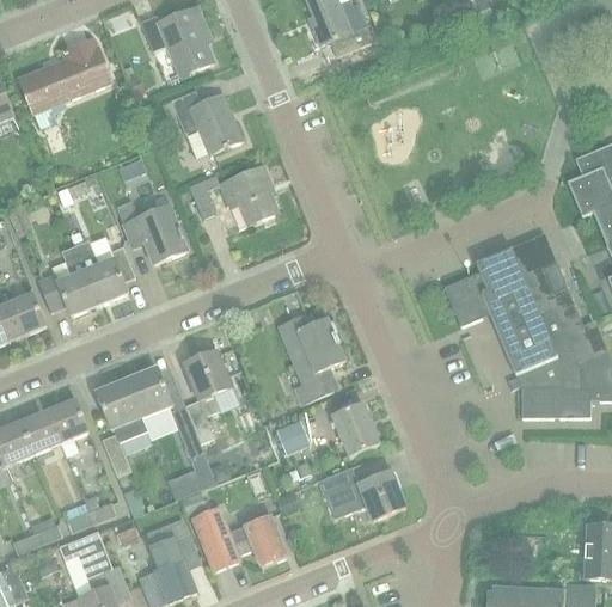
[(306,0),(313,16),(308,18),(312,26),(320,46),(330,41),(336,56),(372,42),(357,5),(353,7),(350,0),(306,0)]
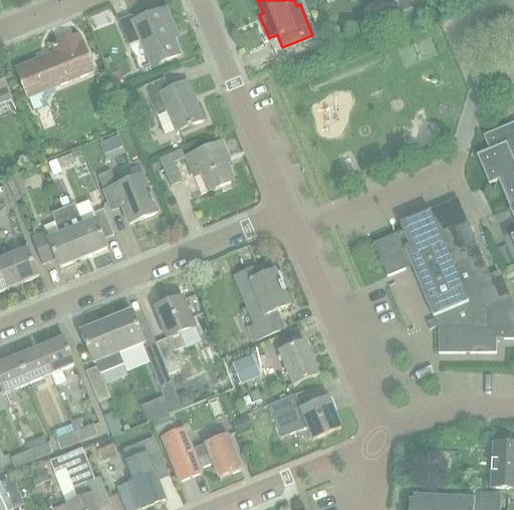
[(129,42),(141,37),(152,63),(180,51),(171,30),(175,28),(166,5),(134,18),(132,13),(118,18),(129,42)]
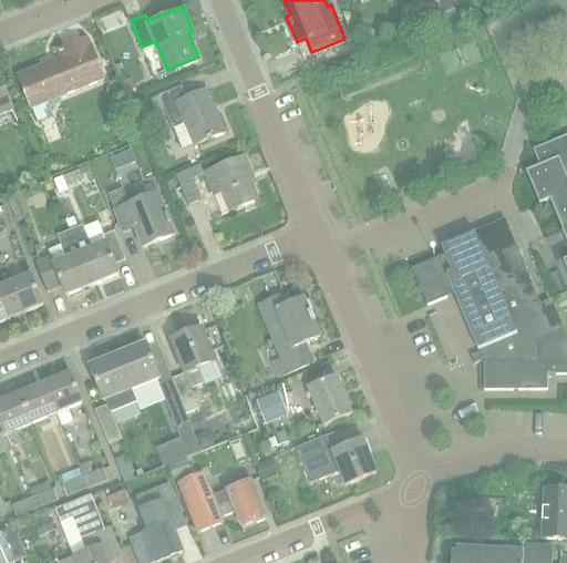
[(48,99),(104,77),(86,34),(57,47),(60,55),(17,73),(30,105),(31,105),(35,119),(53,112),(48,99)]
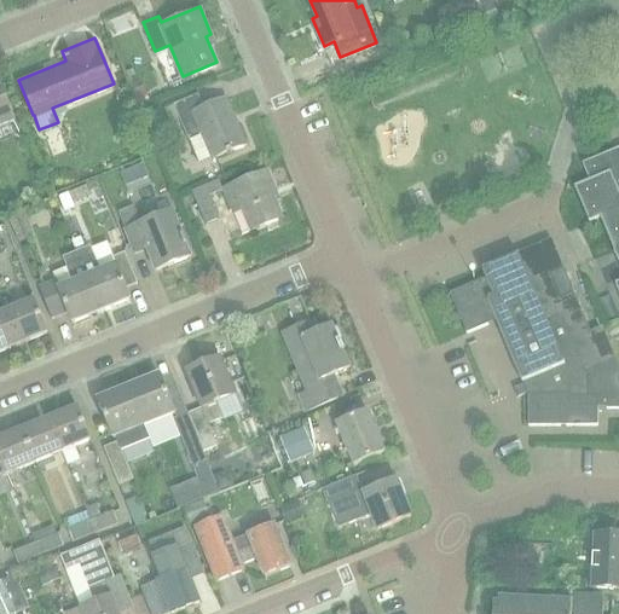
[(142,81),(129,86),(137,103),(149,98),(142,81)]
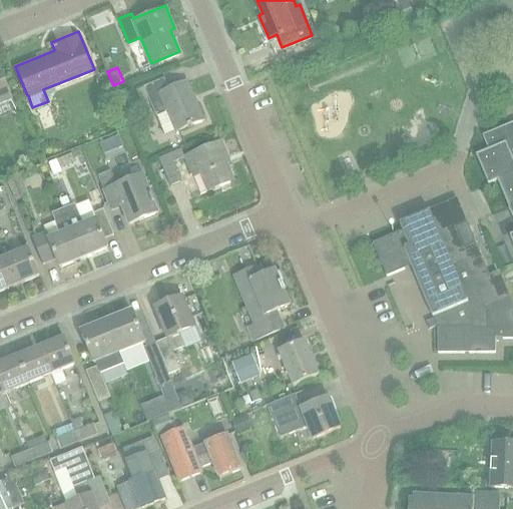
[(0,99),(10,95),(0,70),(0,99)]
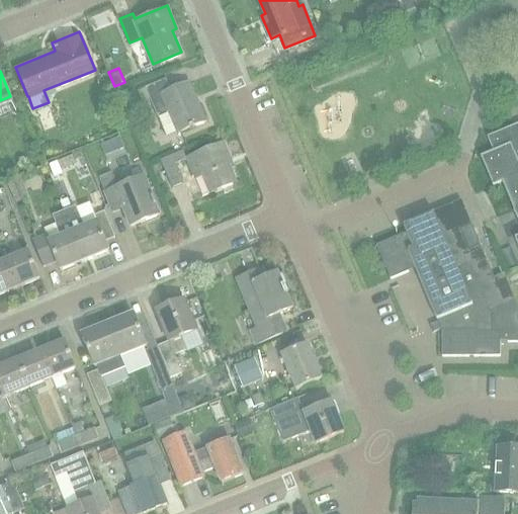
[(166,77),(146,85),(151,97),(157,114),(166,134),(177,130),(204,118),(189,80),(170,88),(166,77)]
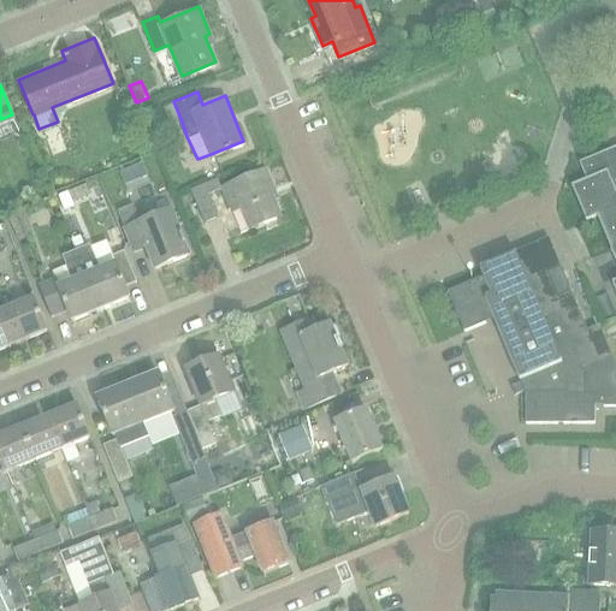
[(173,101),(165,105),(171,119),(179,116),(173,101)]
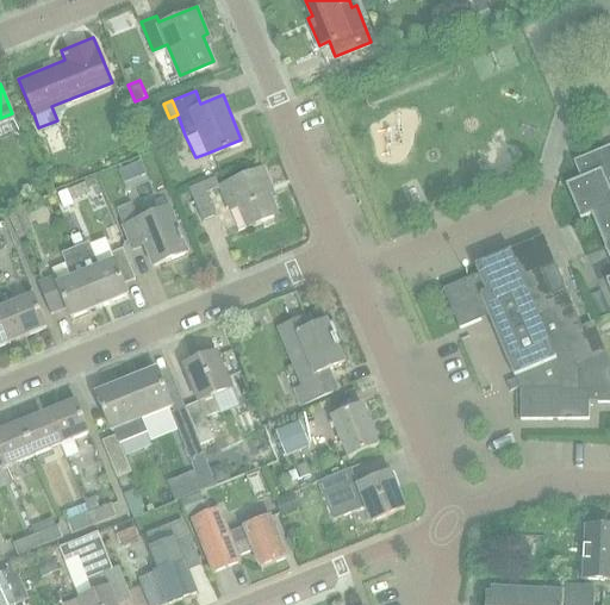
[(609,156),(605,144),(573,157),(580,174),(565,181),(580,216),(591,211),(609,257),(609,273),(605,275),(609,286),(609,156)]
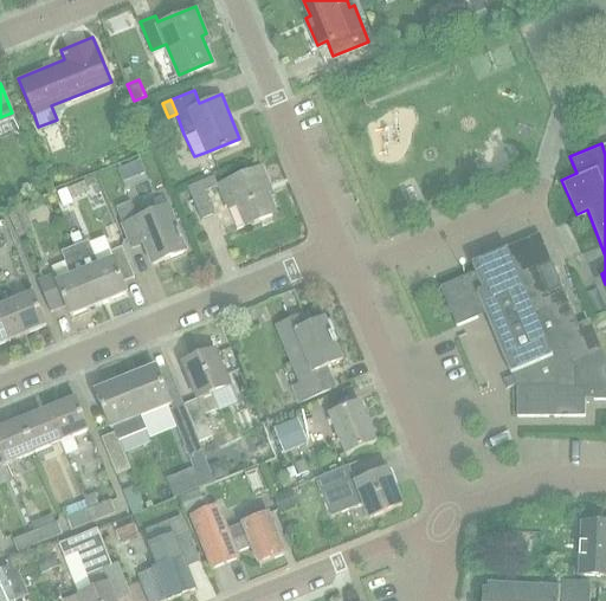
[(268,181),(262,163),(218,182),(227,206),(237,202),(244,223),(275,209),(264,182),(268,181)]
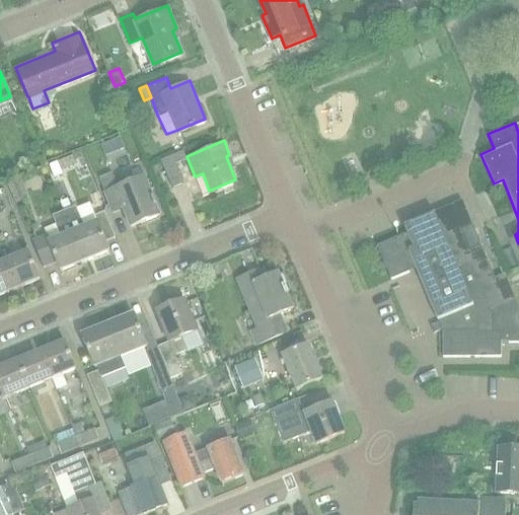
[(174,161),(187,156),(183,148),(160,158),(172,187),(183,181),(174,161)]
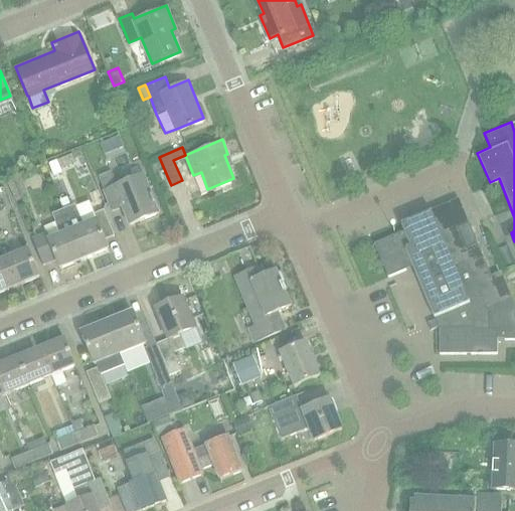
[(55,155),(47,159),(54,175),(62,172),(55,155)]
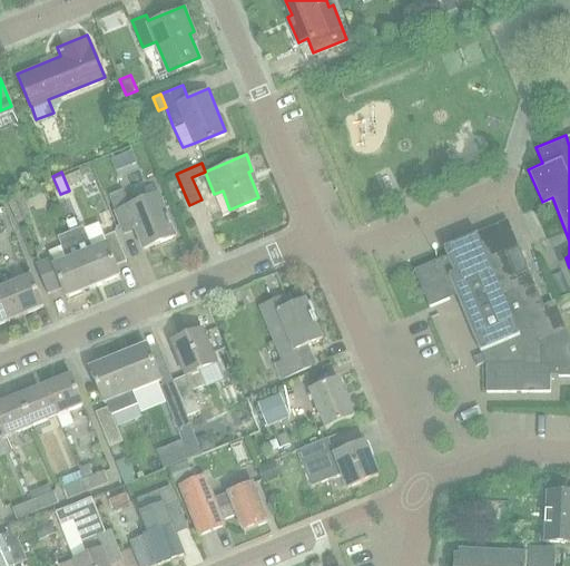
[(158,192),(130,203),(124,187),(109,193),(123,230),(135,225),(143,246),(175,233),(158,192)]
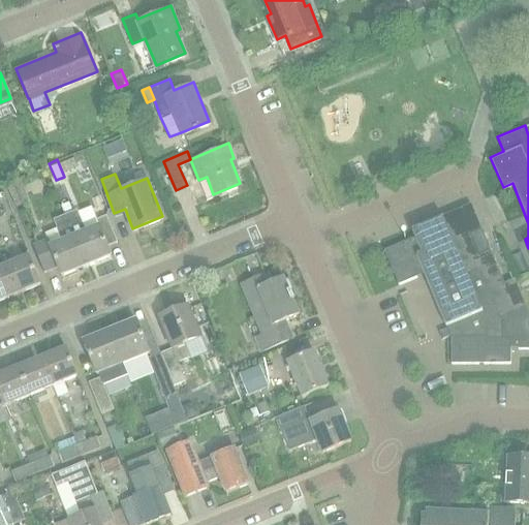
[(19,176),(6,181),(16,202),(28,196),(19,176)]
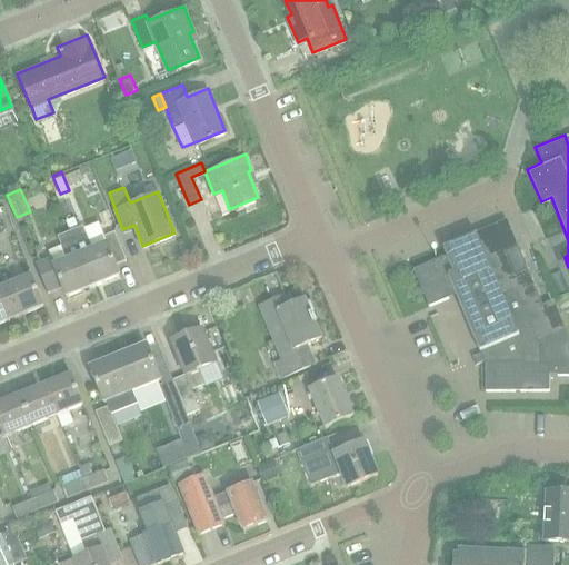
[(73,215),(66,218),(70,230),(72,229),(79,227),(73,215)]
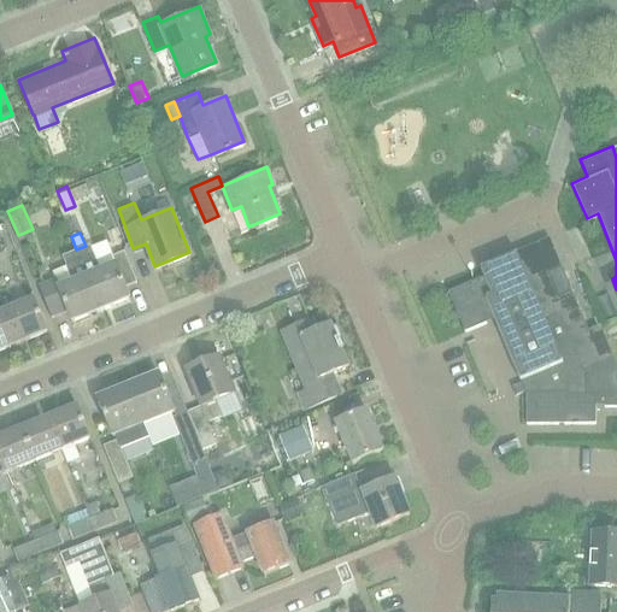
[(616,360),(600,322),(588,327),(571,288),(562,265),(560,263),(562,263),(548,234),(515,248),(516,251),(480,265),(483,274),(448,288),(465,328),(494,316),(521,380),(511,383),(516,392),(524,388),(526,390),(526,421),(595,421),(595,404),(616,402),(616,360)]
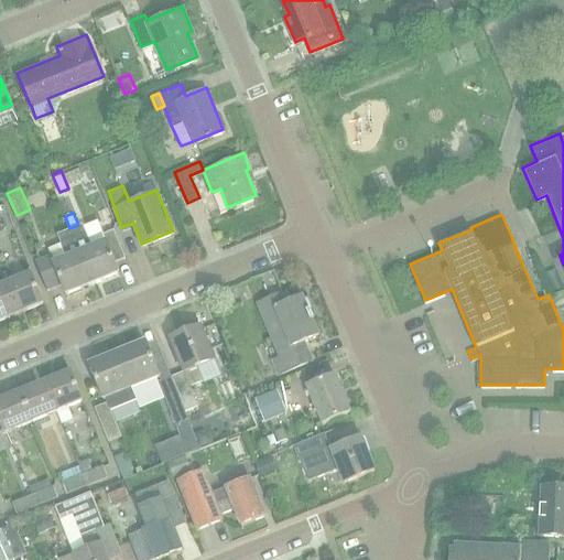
[(78,225),(72,227),(93,280),(118,269),(115,260),(125,256),(114,227),(101,233),(105,239),(90,245),(82,224),(78,225)]
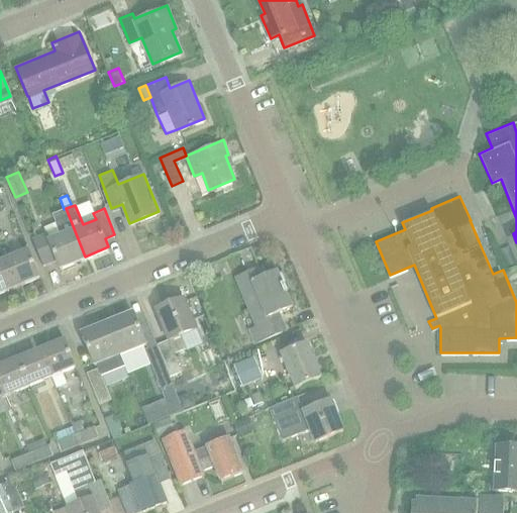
[(46,231),(33,237),(43,263),(57,258),(61,267),(85,257),(66,208),(64,209),(55,213),(58,220),(44,226),(46,231)]
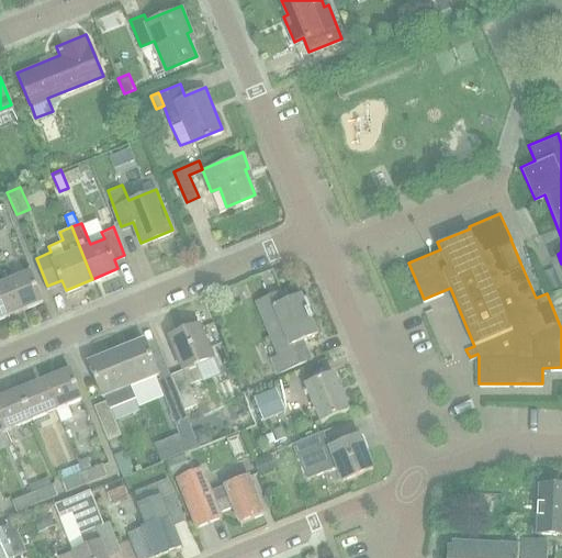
[(31,268),(4,279),(17,310),(43,299),(31,268)]
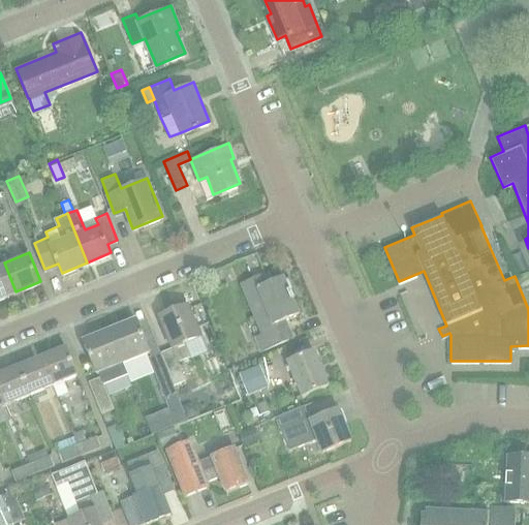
[(0,297),(16,291),(4,263),(0,264),(0,297)]
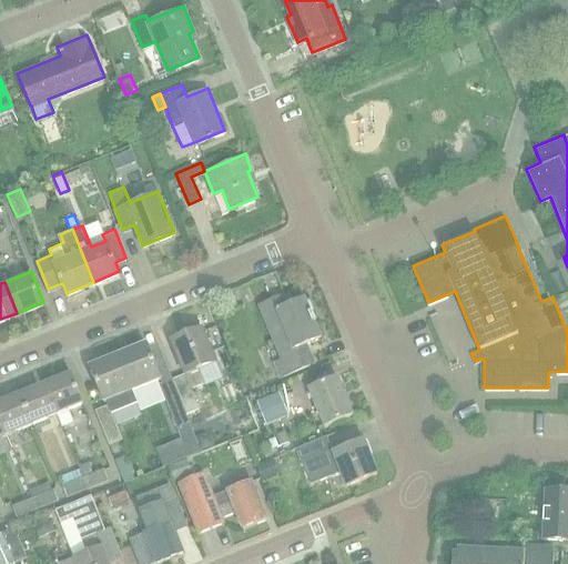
[(287,291),(259,303),(282,358),(273,361),(280,375),(307,363),(300,344),(321,335),(314,321),(315,320),(307,299),(305,300),(304,296),(292,301),(287,291)]
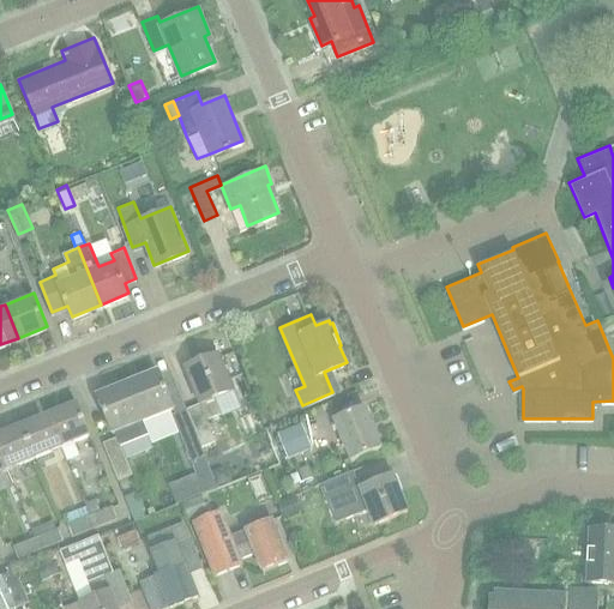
[(245,317),(229,321),(234,336),(250,331),(245,317)]
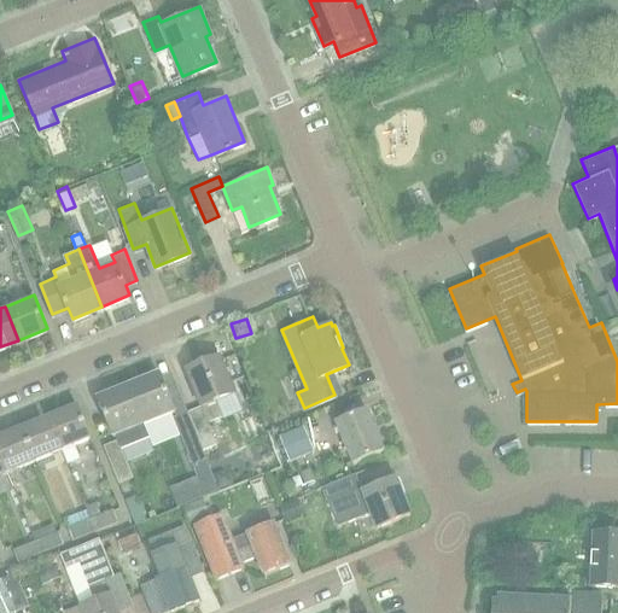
[(202,404),(188,409),(204,447),(219,441),(209,419),(223,413),(217,398),(235,390),(221,355),(187,368),(202,404)]
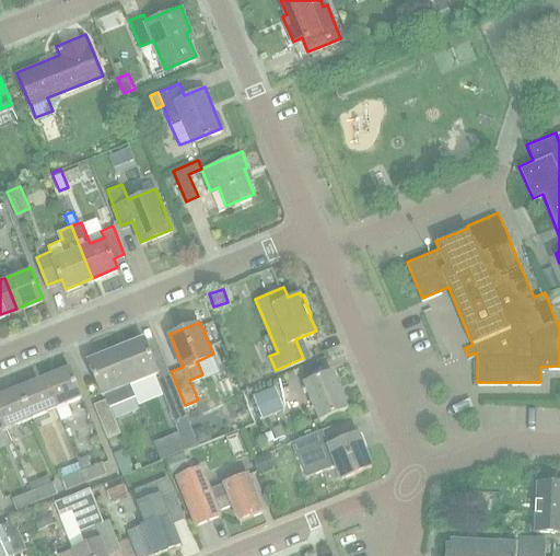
[(144,336),(116,347),(131,382),(159,371),(144,336)]
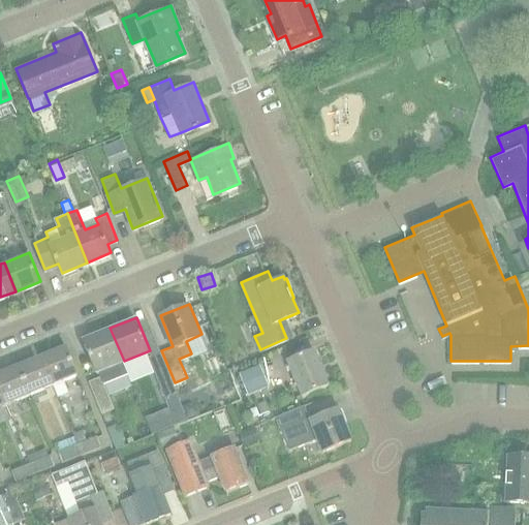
[(110,328),(84,338),(97,372),(99,371),(101,375),(103,381),(128,371),(124,361),(110,328)]
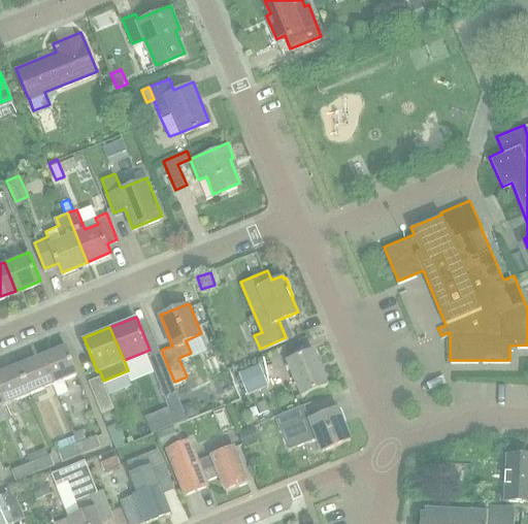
[(66,345),(41,355),(53,383),(77,372),(66,345)]
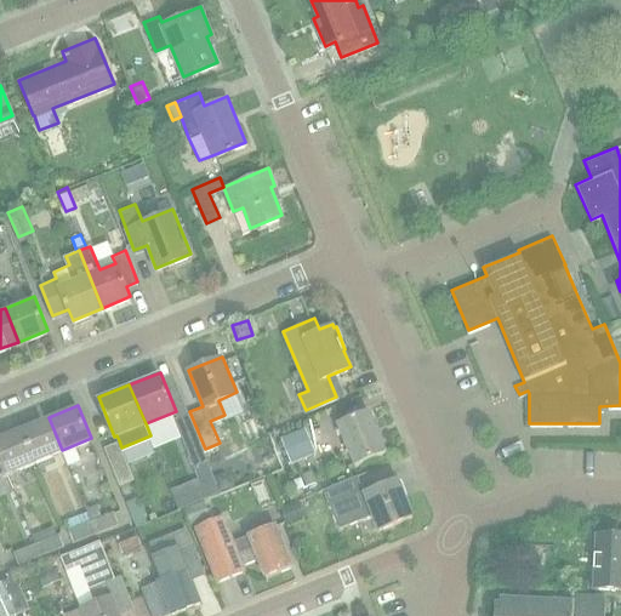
[(189,411),(175,417),(191,455),(205,449),(189,411)]
